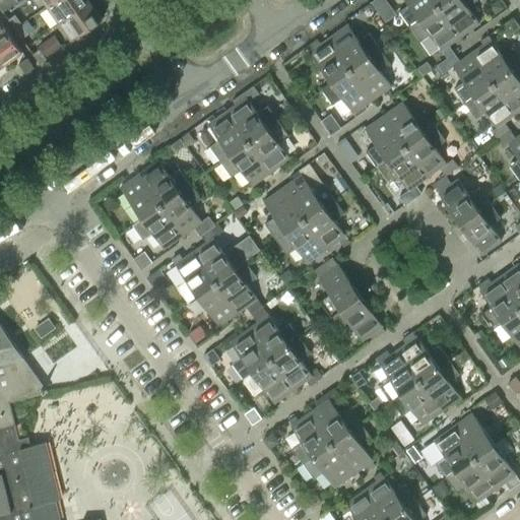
[(58,23),(89,1),(87,0),(55,0),(46,6),(58,23)]
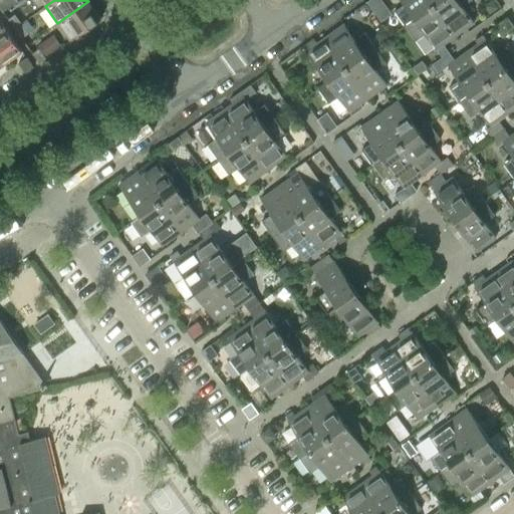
[(401,0),(404,4),(394,11),(405,26),(434,6),(429,0),(401,0)]
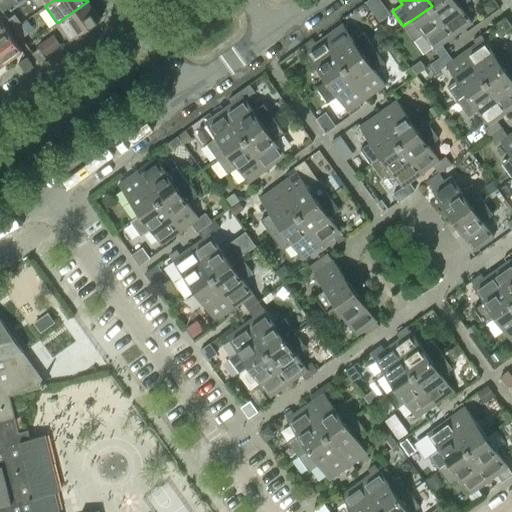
[(439,0),(432,6),(453,35),(472,22),(460,7),(469,0),(439,0)]
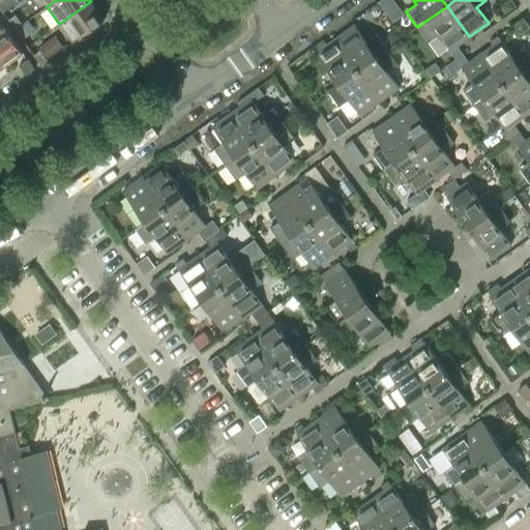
[(72,42),(104,20),(91,1),(59,24),(72,42)]
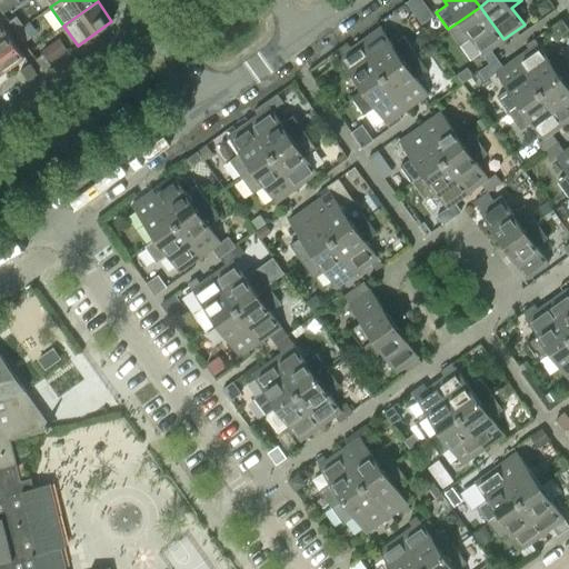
[(480,7),(448,29),(460,46),(470,59),(481,51),(482,55),(490,49),(503,39),(480,7)]
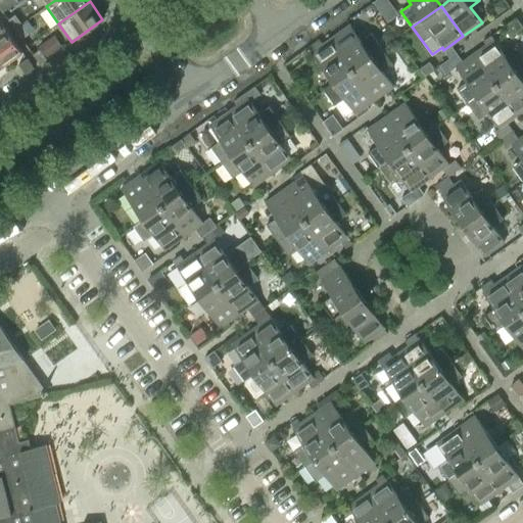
[(14,14),(8,19),(14,29),(21,24),(14,14)]
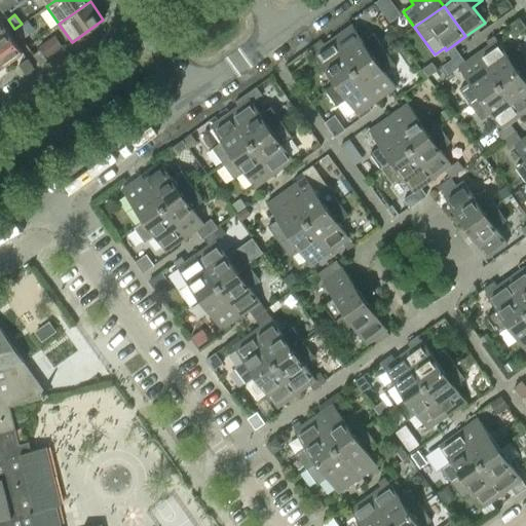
[(512,37),(525,27),(519,17),(505,27),(512,37)]
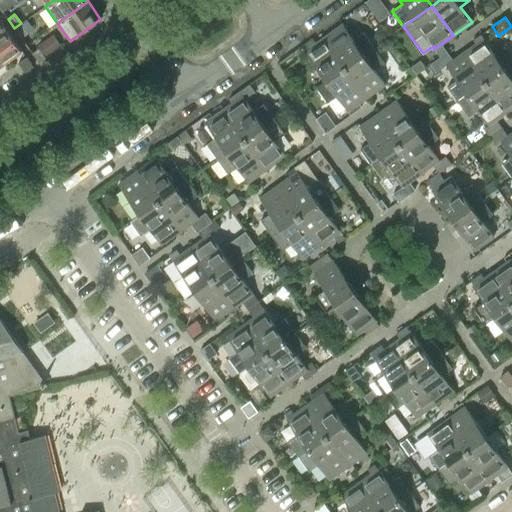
[(0,57),(4,63),(22,51),(0,20),(0,57)]
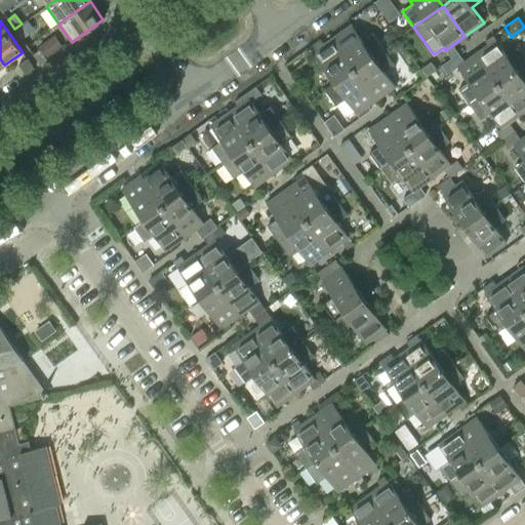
[(22,24),(14,29),(22,39),(29,34),(22,24)]
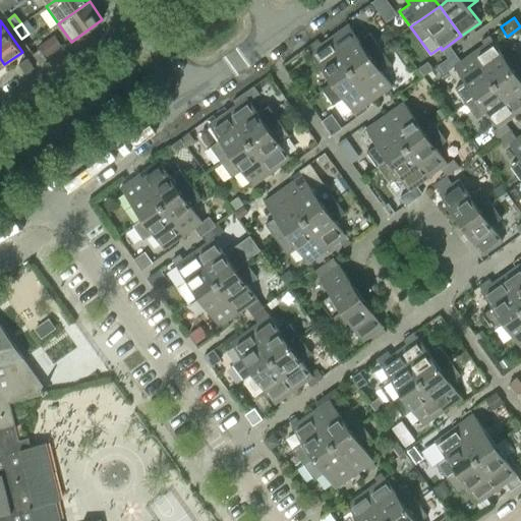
[(380,48),(369,33),(359,40),(348,24),(329,39),(351,69),(380,48)]
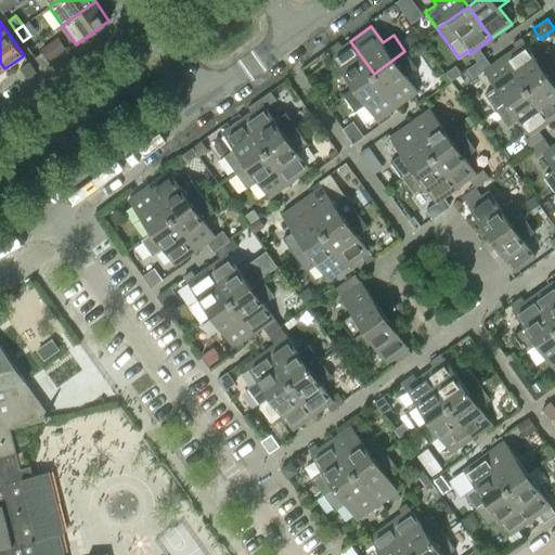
[(374,74),(350,41),(331,55),(353,87),(353,88),(374,74)]
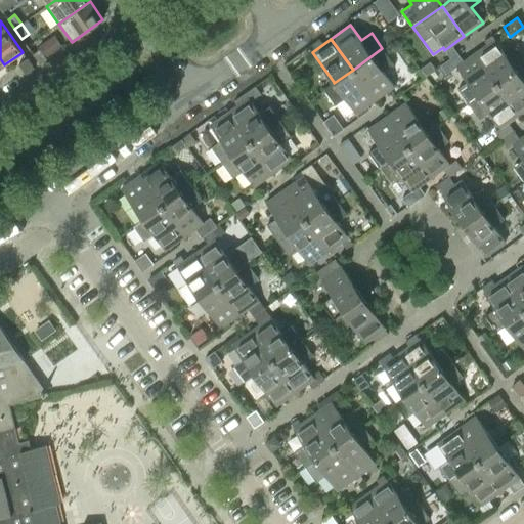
[(523,63),(523,59),(516,47),(506,54),(494,39),(475,53),(497,83),(523,63)]
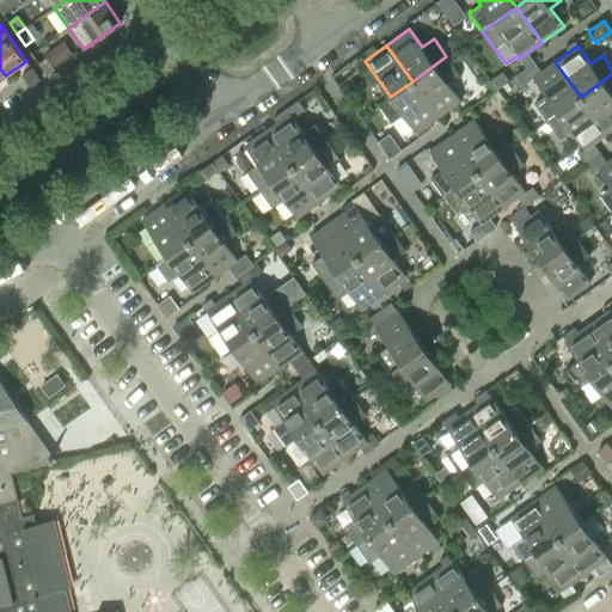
[(527,53),(519,59),(526,68),(534,62),(527,53)]
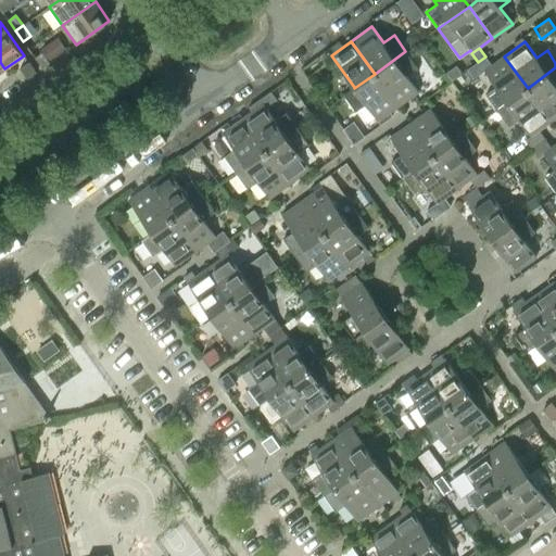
[(418,91),(406,75),(417,67),(405,51),(375,74),(397,105),(418,91)]
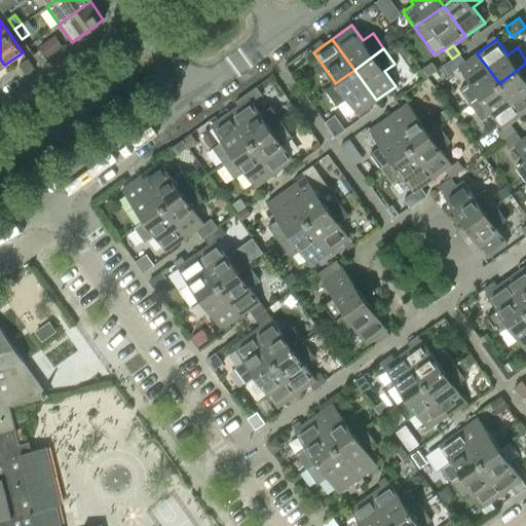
[(40,49),(33,54),(40,64),(46,60),(40,49)]
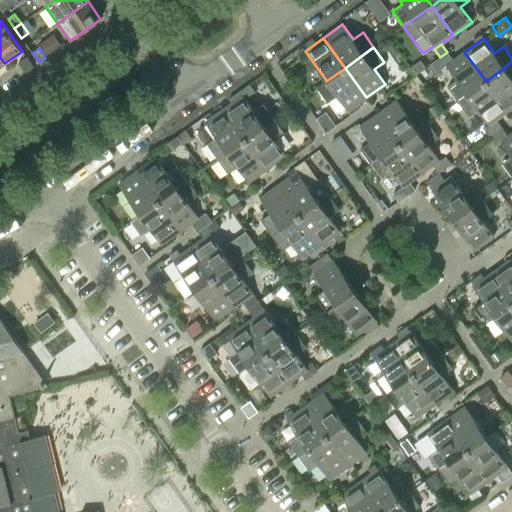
[(440,57),(430,64),(435,72),(446,65),(453,60),(447,52),(440,57)]
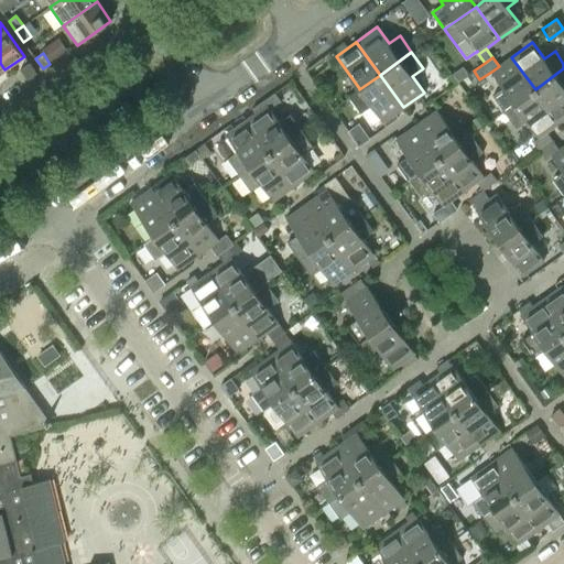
[(535,89),(511,57),(499,66),(491,72),(503,88),(492,96),(503,112),(535,89)]
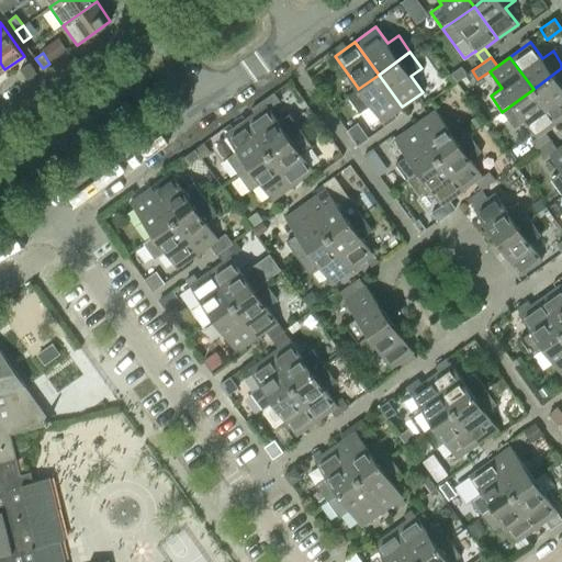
[(36,74),(29,63),(20,69),(27,80),(36,74)]
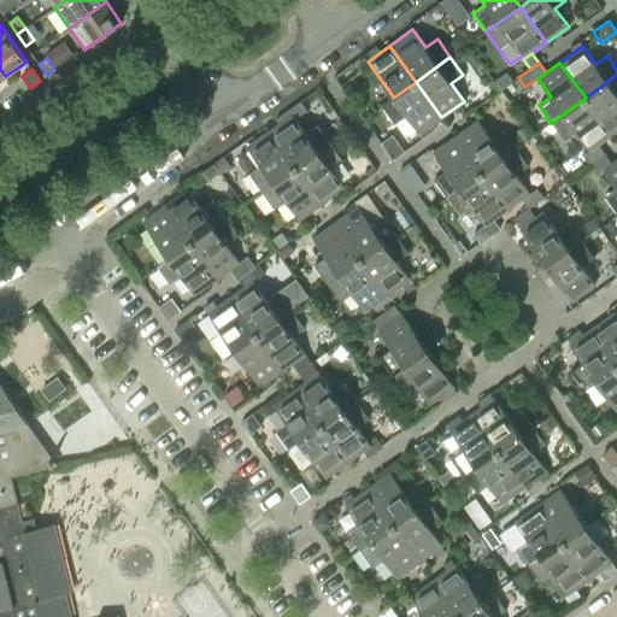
[(500,89),(512,81),(507,74),(495,82),(500,89)]
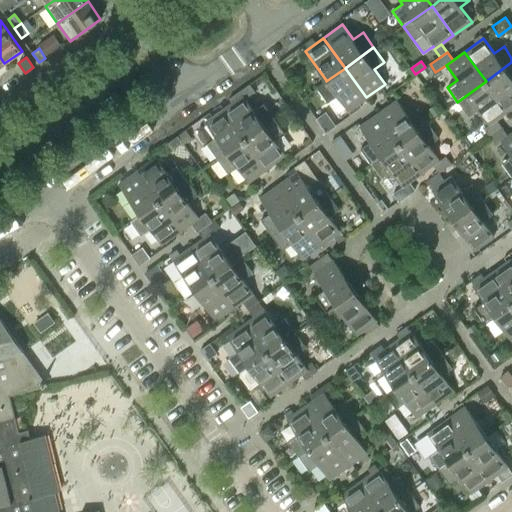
[(511,62),(486,81),(507,111),(511,107),(511,62)]
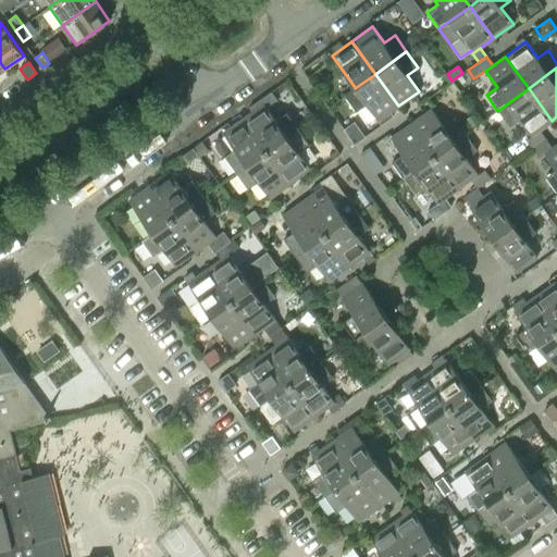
[(398,106),(375,74),(355,88),(355,87),(344,95),(356,112),(367,104),(378,121),(390,112),(398,106)]
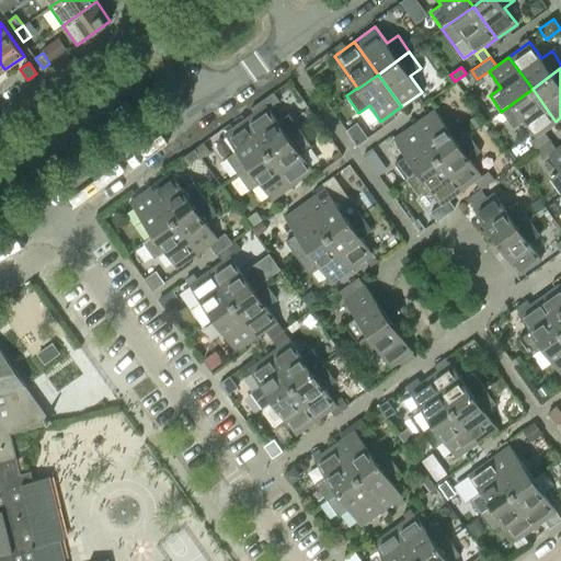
[(556,122),(533,89),(501,112),(513,128),(524,121),(535,137),(530,140),(537,148),(549,139),(544,130),(556,122)]
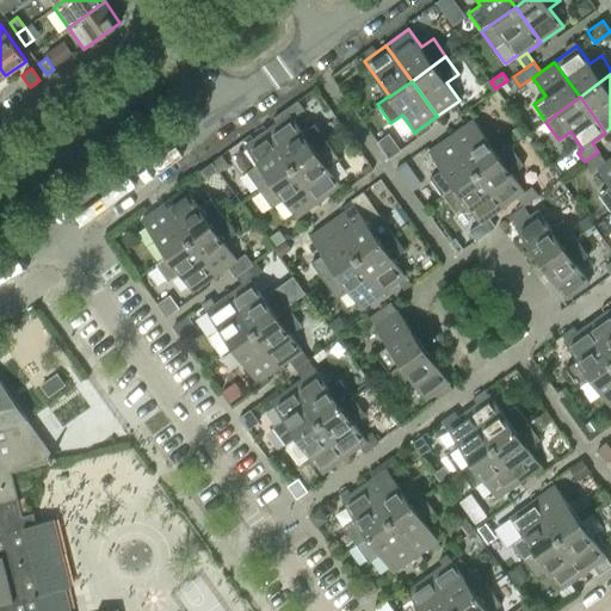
[(326,141),(314,124),(302,133),(289,113),(267,130),(292,166),(326,141)]
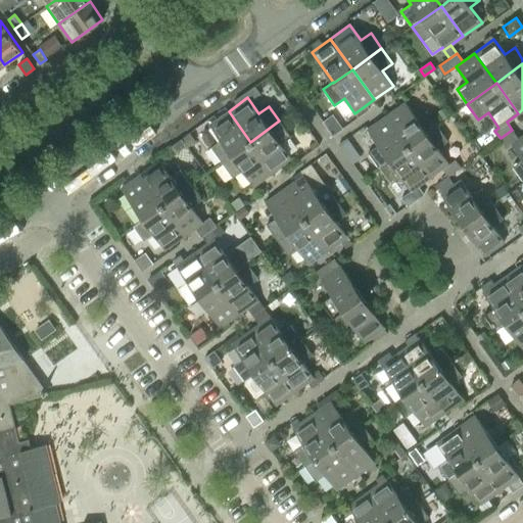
[(436,126),(426,110),(416,117),(405,102),(386,116),(408,146),(436,126)]
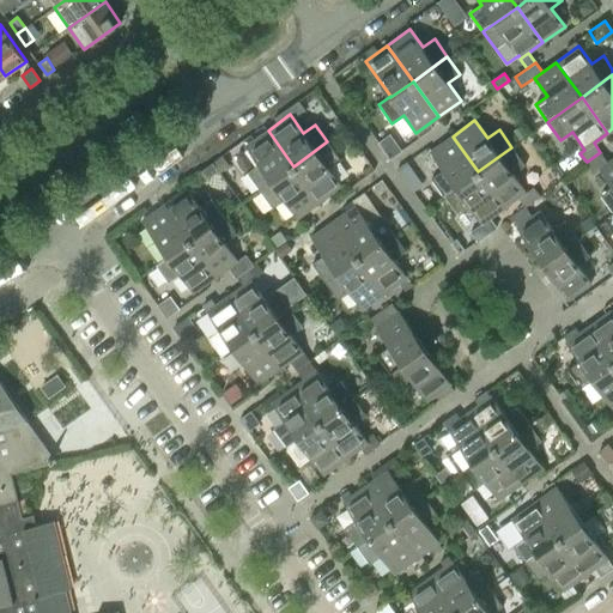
[(429,123),(416,133),(419,137),(432,128),(429,123)]
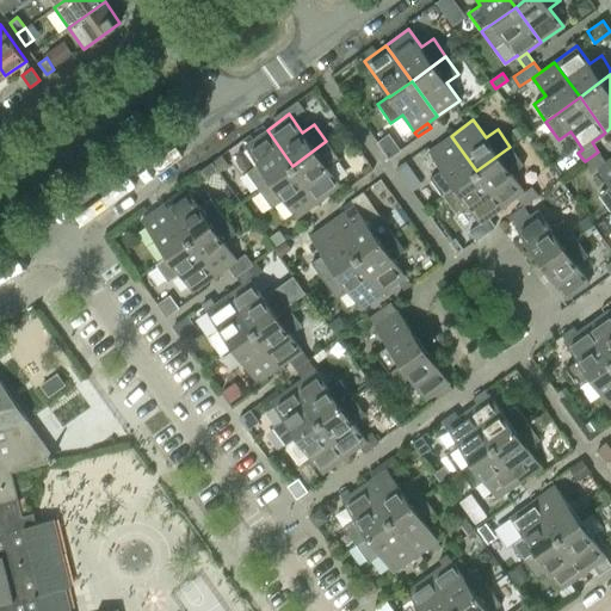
[(292,166),(267,130),(245,146),(258,164),(246,172),(259,190),(292,166)]
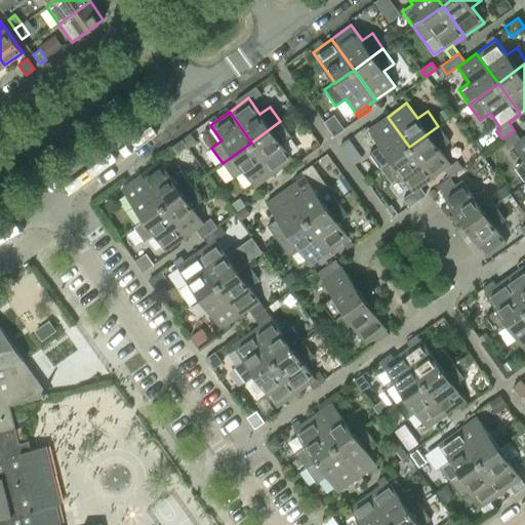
[(333,116),(324,122),(333,135),(342,129),(333,116)]
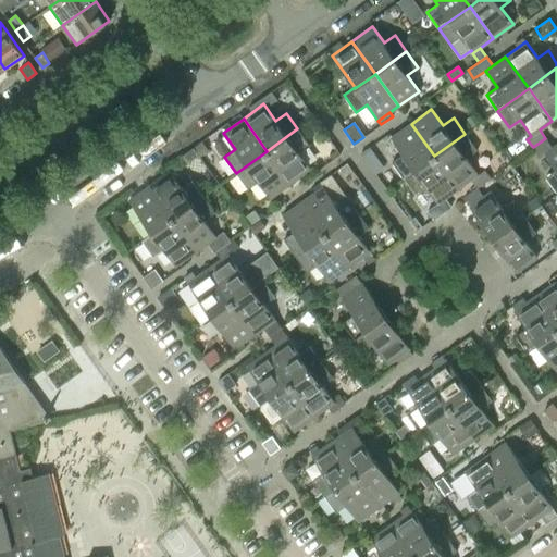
[(434,156),(411,124),(391,138),(403,155),(392,162),(404,178),(434,156)]
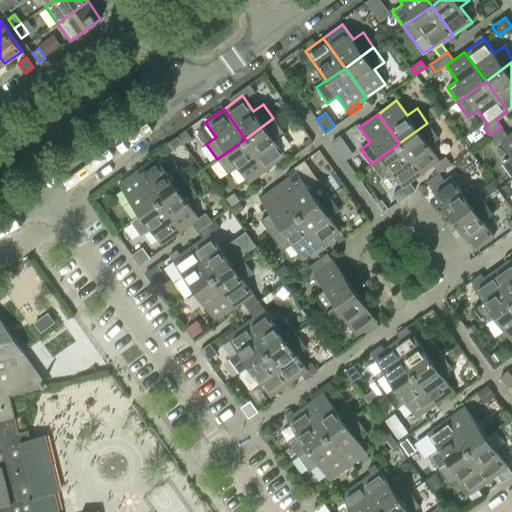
[(285,155),(274,140),(284,133),(273,118),(245,139),(266,169),(285,155)]
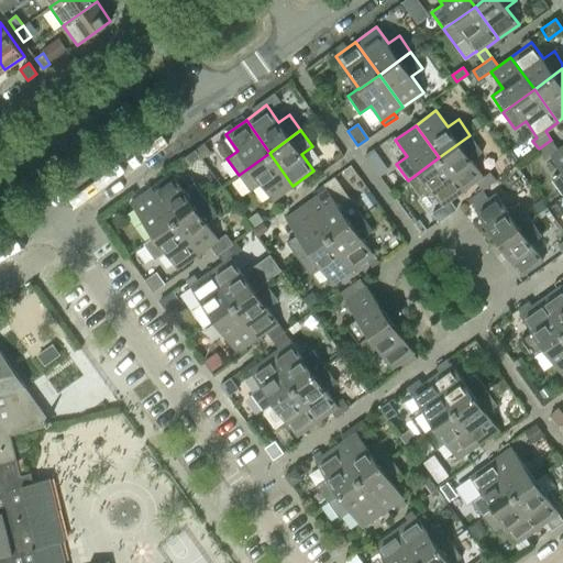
[(483,176),(471,159),(482,152),(470,135),(439,157),(462,190),(474,183),(483,176)]
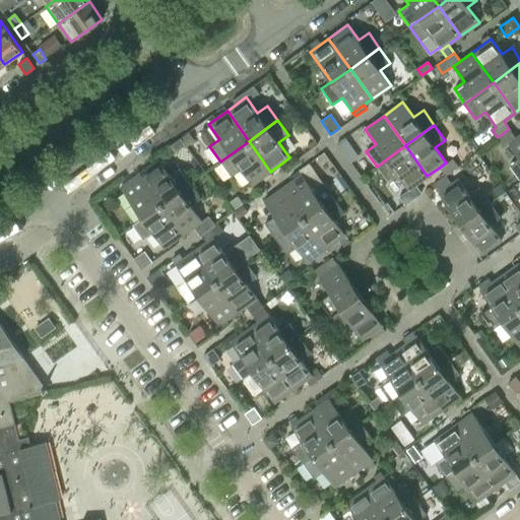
[(509,130),(497,139),(502,147),(508,143),(519,158),(509,166),(519,181),(519,180),(519,134),(515,138),(509,130)]
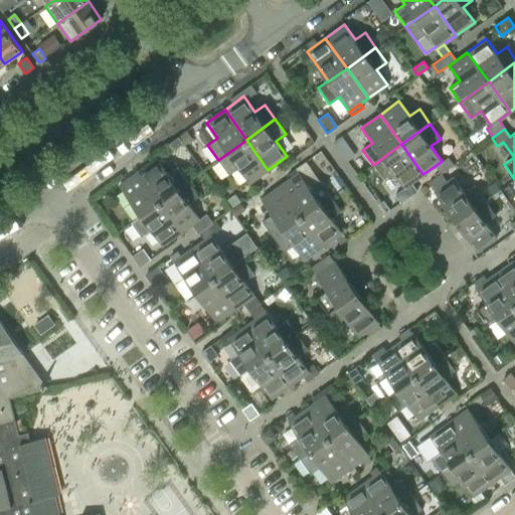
[(341,136),(334,142),(340,151),(348,146),(341,136)]
